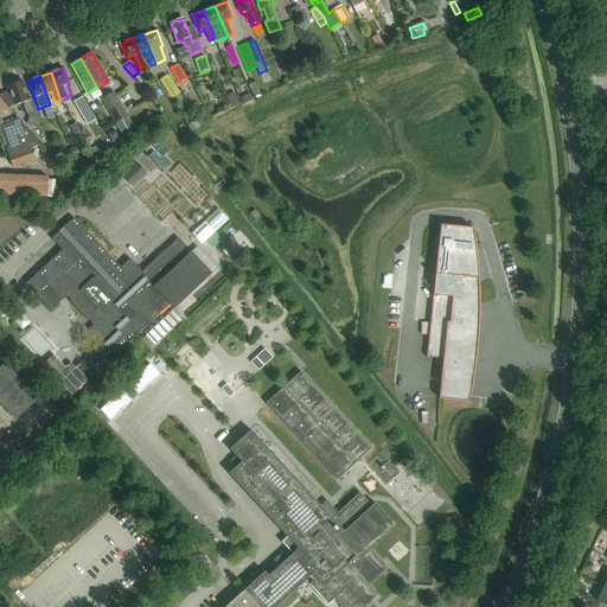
[(27,115),(29,115),(30,117),(27,125),(38,128),(44,125),(32,101),(30,93),(27,94),(23,82),(8,87),(12,95),(2,98),(11,108),(26,102),(27,106),(24,107),(27,115)]
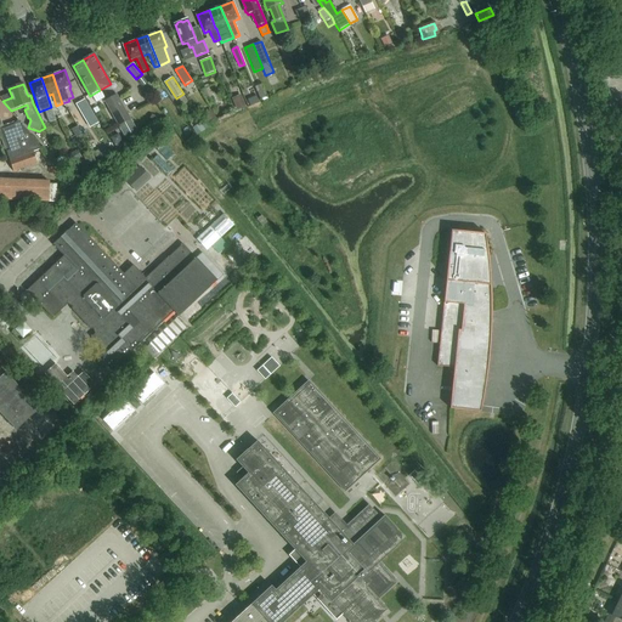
[(124,108),(117,95),(105,102),(112,114),(124,108)]
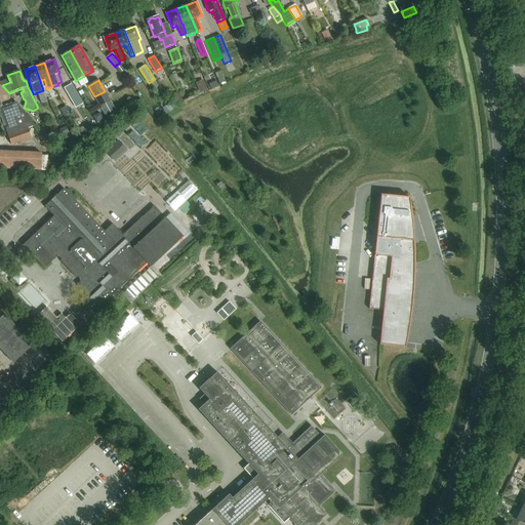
[(207,90),(203,81),(195,84),(199,94),(207,90)]
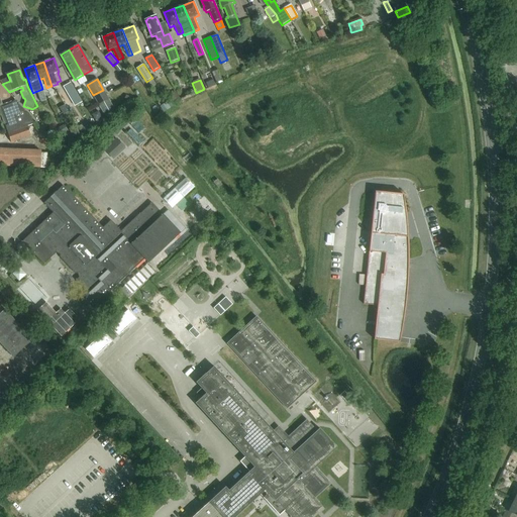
[(80,99),(71,82),(64,86),(74,103),(80,99)]
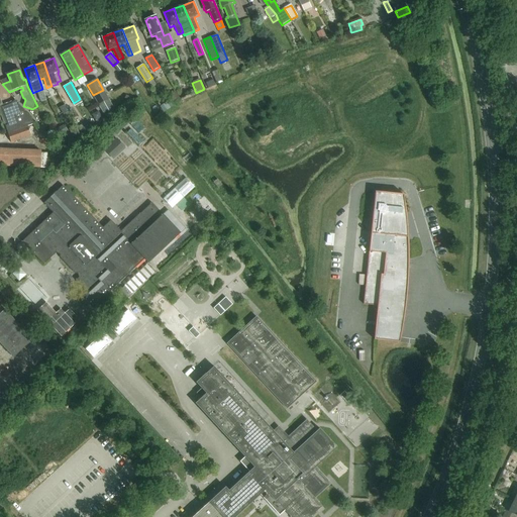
[(103,90),(93,95),(105,116),(115,110),(103,90)]
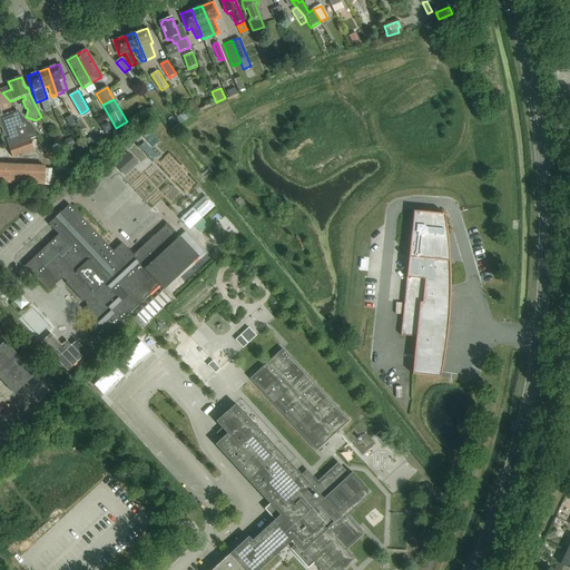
[(193,100),(185,106),(190,115),(198,109),(193,100)]
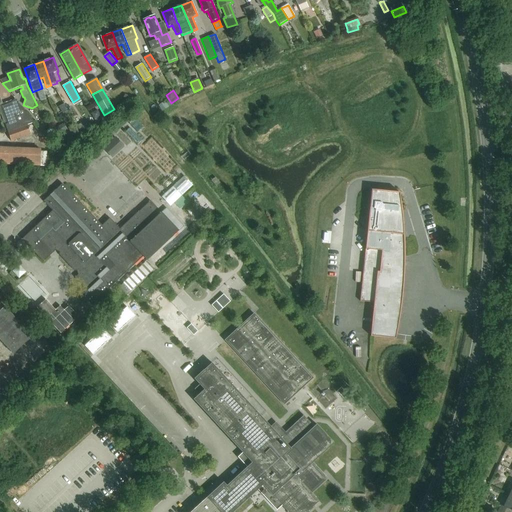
[(28,125),(34,123),(14,100),(10,104),(2,106),(8,124),(6,125),(8,132),(28,125)]
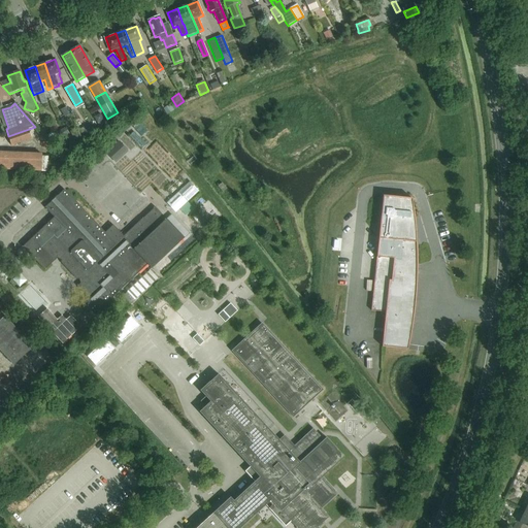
[(100,113),(94,117),(97,124),(104,120),(100,113)]
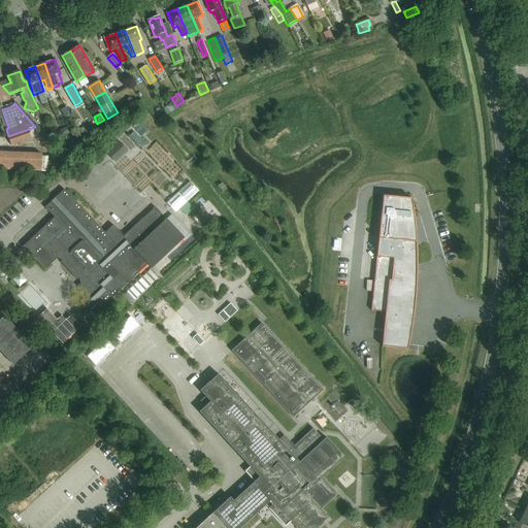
[(65,127),(56,132),(60,139),(69,134),(65,127)]
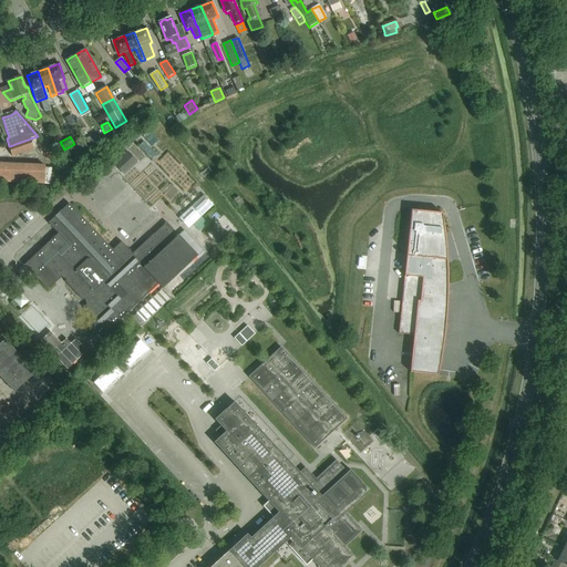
[(82,137),(75,142),(81,151),(88,146),(82,137)]
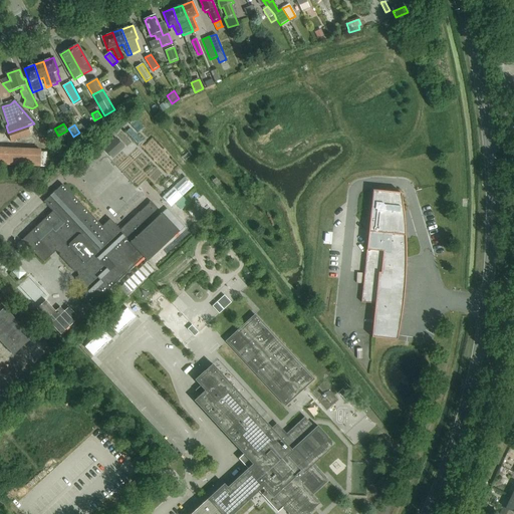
[(31,136),(28,125),(8,133),(11,143),(31,136)]
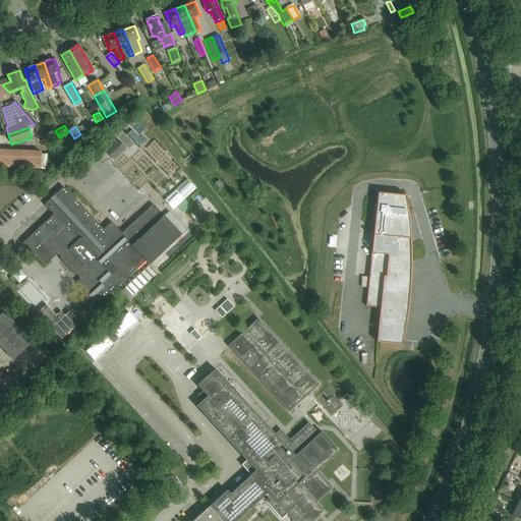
[(53,131),(47,134),(52,141),(57,137),(53,131)]
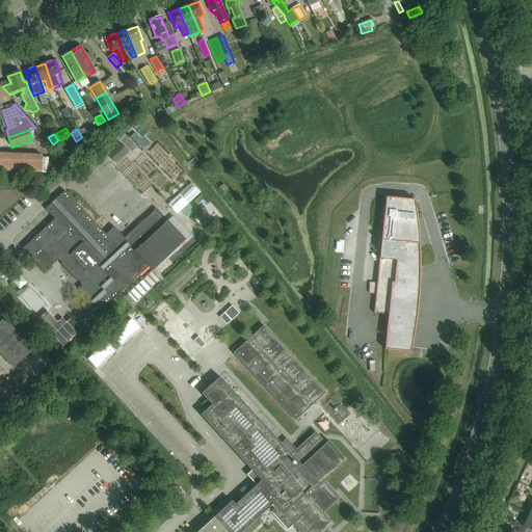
[(107,154),(116,164),(129,153),(120,142),(107,154)]
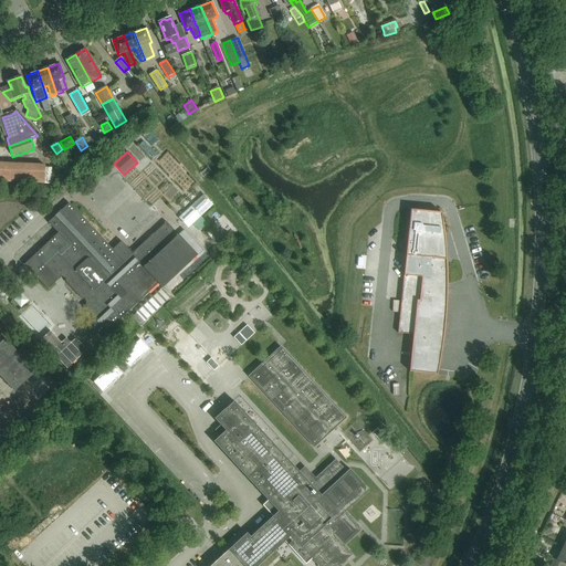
[(0,164),(0,181),(44,184),(51,184),(52,167),(45,167),(45,166),(0,164)]
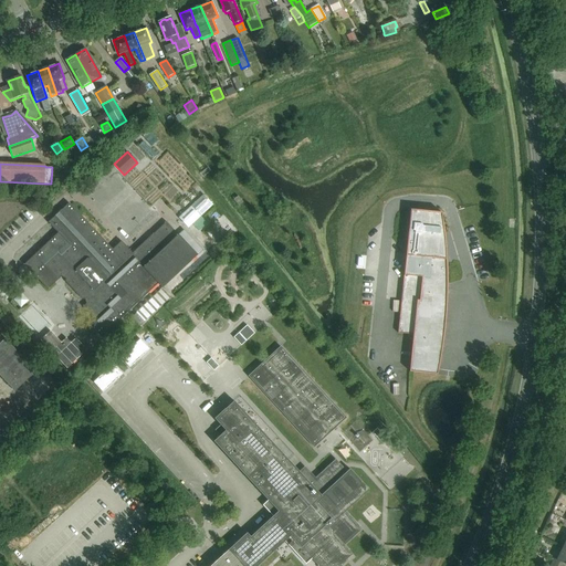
[(202,196),(178,218),(188,228),(192,224),(199,231),(207,223),(200,217),(212,206),(202,196)]
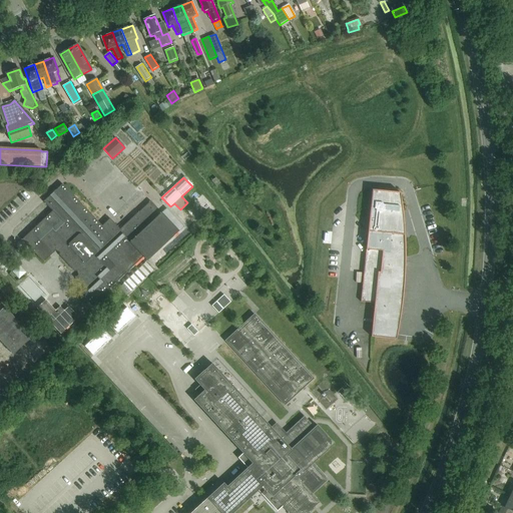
[(215,177),(211,180),(216,186),(220,183),(215,177)]
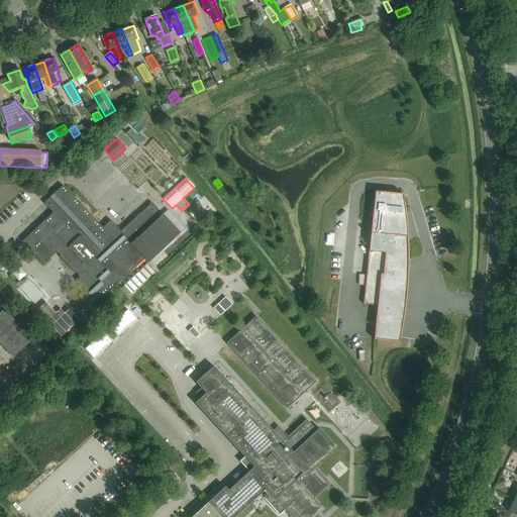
[(54,213),(22,241),(33,253),(42,244),(54,255),(57,253),(79,278),(76,280),(87,292),(77,300),(88,312),(144,259),(148,264),(181,233),(172,223),(176,218),(168,210),(164,214),(163,214),(152,203),(113,239),(96,220),(64,186),(44,203),(54,213)]
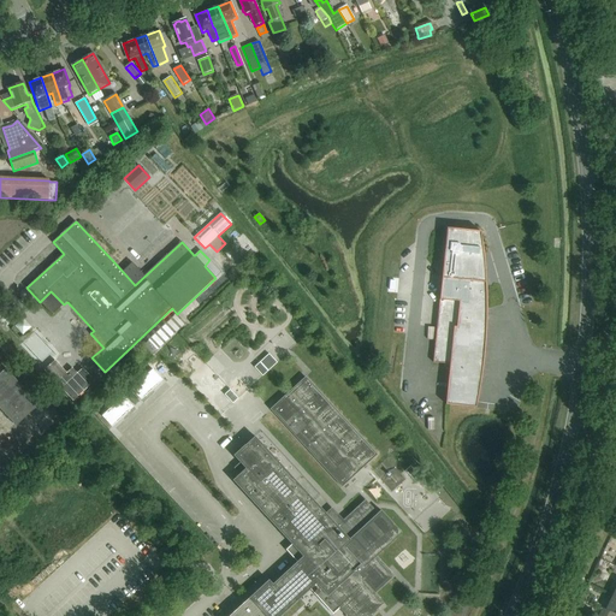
[(486,294),(486,285),(486,280),(484,259),(480,232),(446,229),(433,362),(450,365),(445,406),(475,408),(479,395),(481,375),(484,363),(485,349),(486,336),(486,327),(486,318),(487,306),(486,294)]
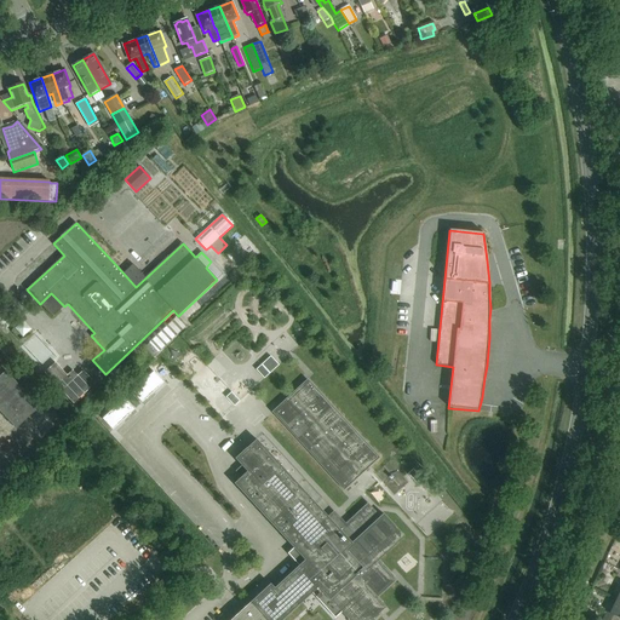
[(149,343),(143,349),(153,357),(158,352),(159,354),(187,326),(178,316),(149,343)]
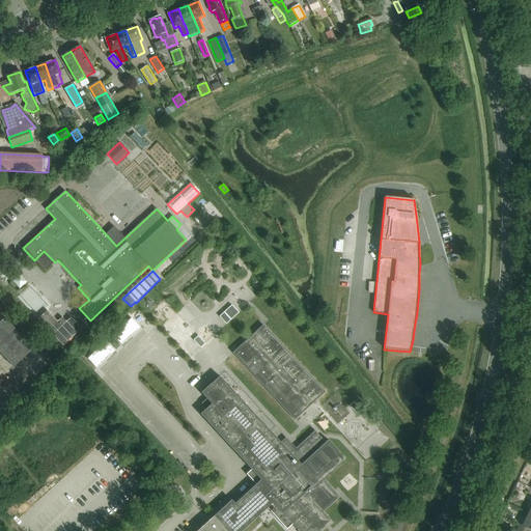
[(231,305),(219,316),(226,324),(239,313),(231,305)]
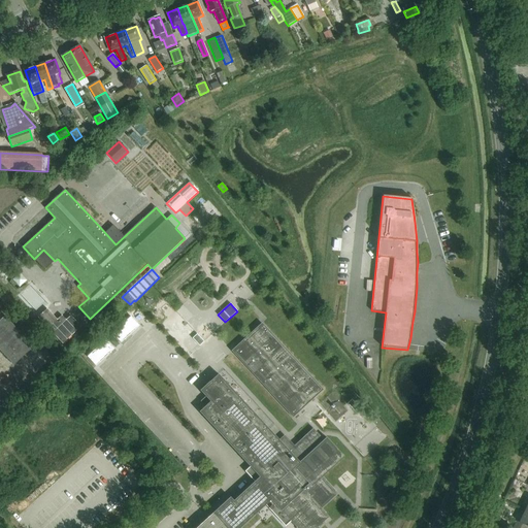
[(57,320),(47,308),(38,318),(63,343),(81,327),(71,316),(66,320),(62,316),(57,320)]
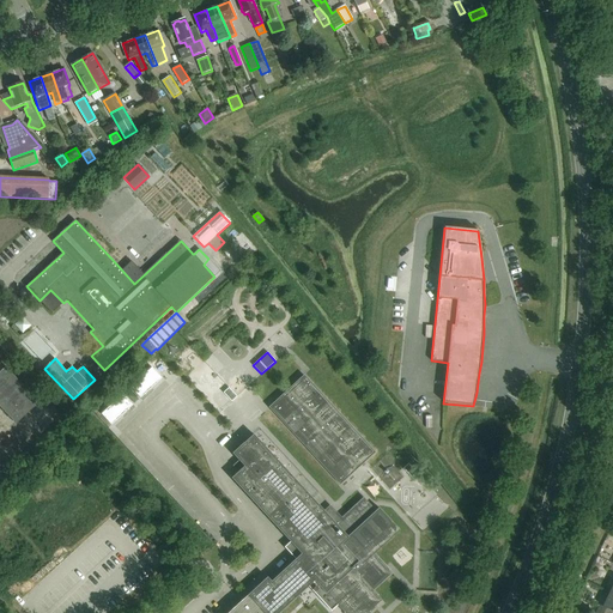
[(0,406),(17,424),(41,402),(7,366),(5,368),(0,362),(0,406)]
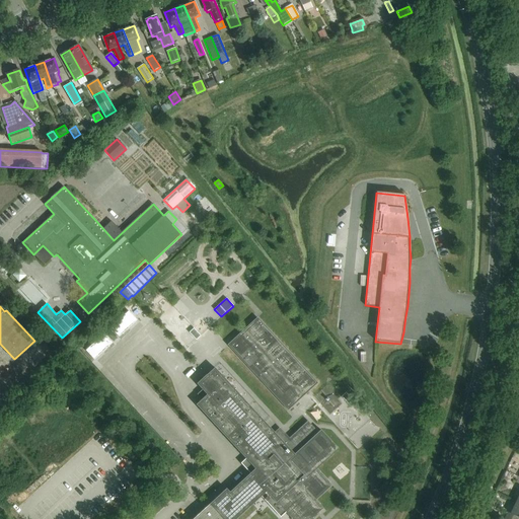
[(289,409),(317,382),(258,317),(230,344),(289,409)]
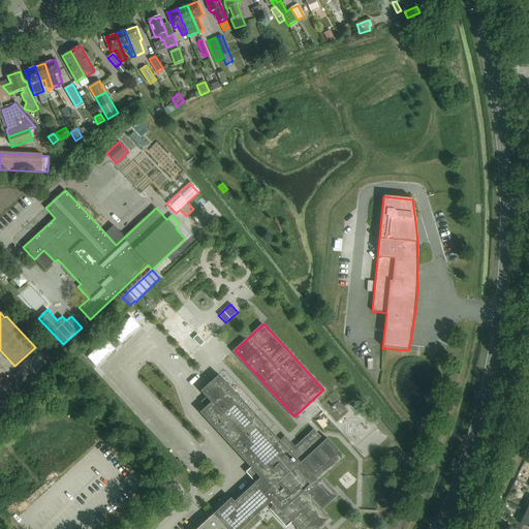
[(105,371),(132,345),(117,329),(90,354),(105,371)]
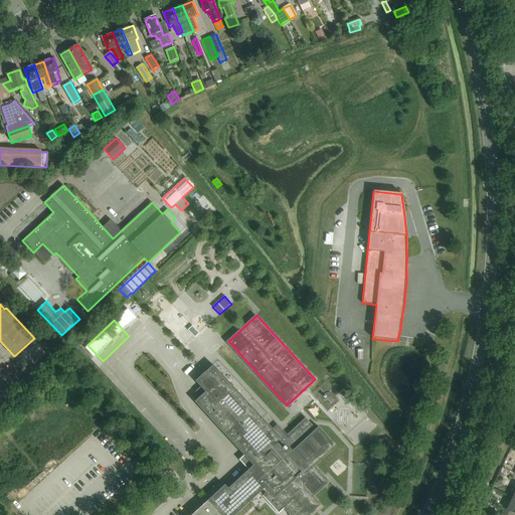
[(192,326),(187,330),(194,338),(199,334),(192,326)]
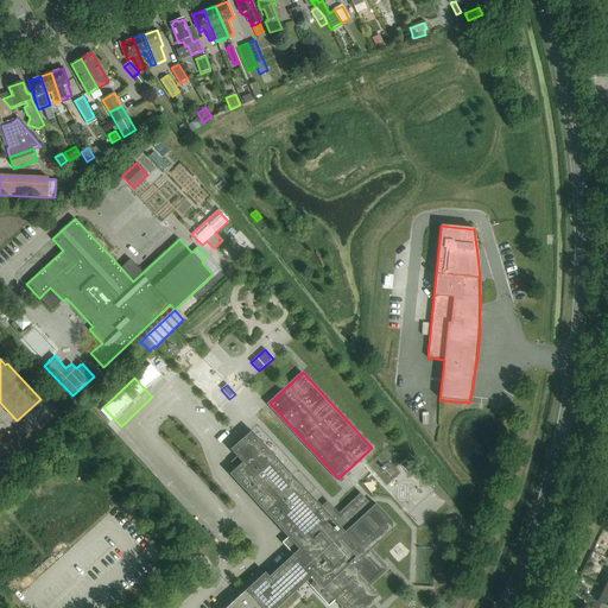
[(277,607),(312,576),(322,587),(316,593),(329,606),(335,600),(342,607),(367,607),(366,607),(379,595),(371,586),(390,568),(382,562),(372,549),(397,526),(377,504),(373,507),(361,493),(361,494),(344,508),(339,514),(328,502),(322,507),(252,431),(239,443),(236,441),(229,447),(244,462),(230,474),(272,519),(286,534),(284,536),(287,539),(295,546),(296,545),(299,550),(293,555),(270,577),(267,575),(266,575),(265,574),(246,590),(247,593),(249,595),(246,599),(241,603),(236,607),(233,603),(227,607),(277,607)]
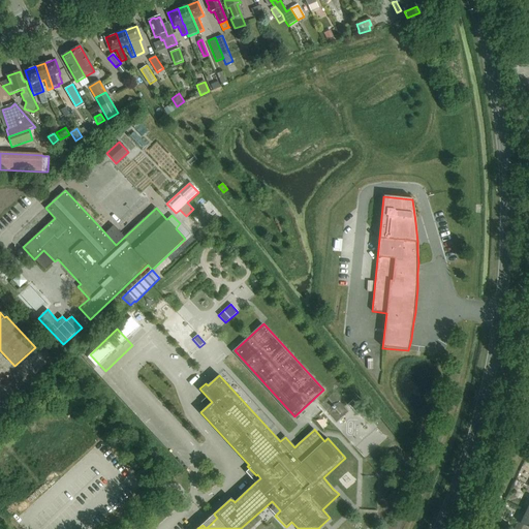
[(352,400),(348,404),(354,412),(360,408),(352,400)]
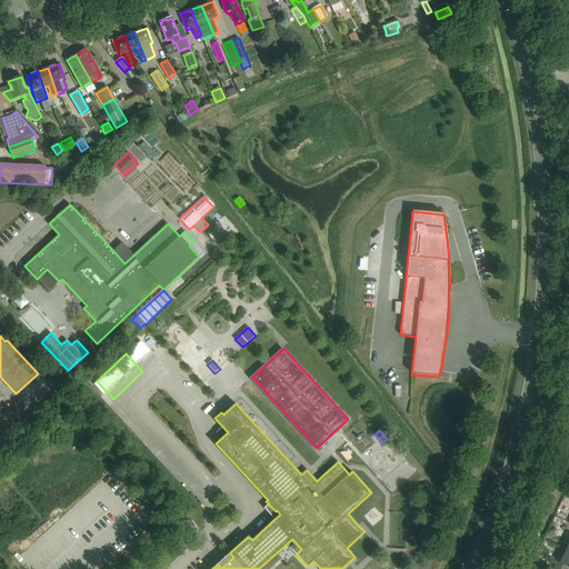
[(568,568),(568,551),(567,550),(560,563),(559,563),(553,566),(552,568),(568,568)]
